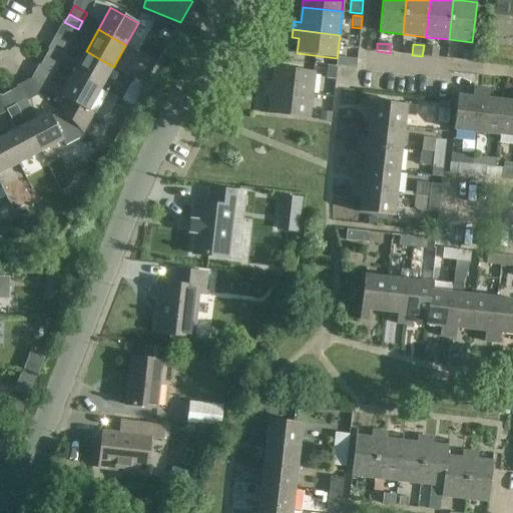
[(425,46),(424,56),(438,58),(439,47),(425,46)]
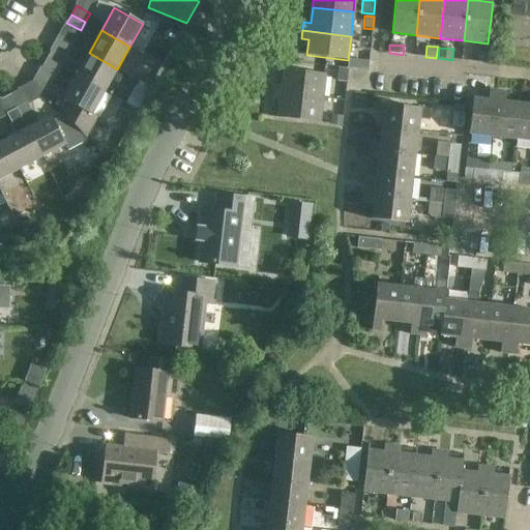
[(64,59),(51,51),(46,60),(60,67),(64,59)]
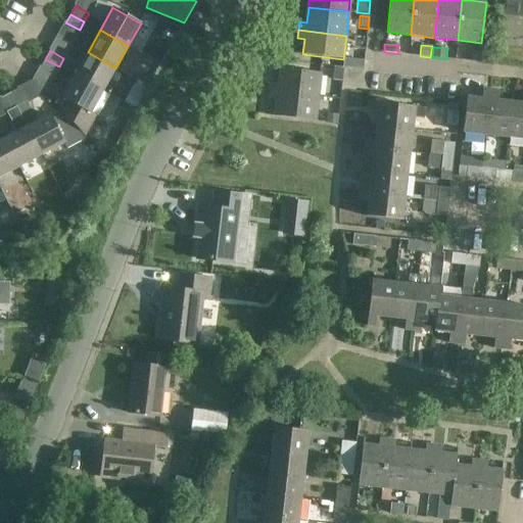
[(103,91),(115,68),(88,52),(80,67),(63,58),(59,66),(75,75),(103,91)]
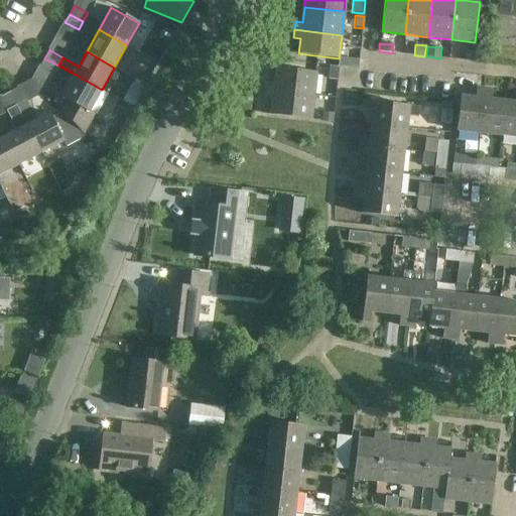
[(463,51),(462,60),(473,61),(474,52),(463,51)]
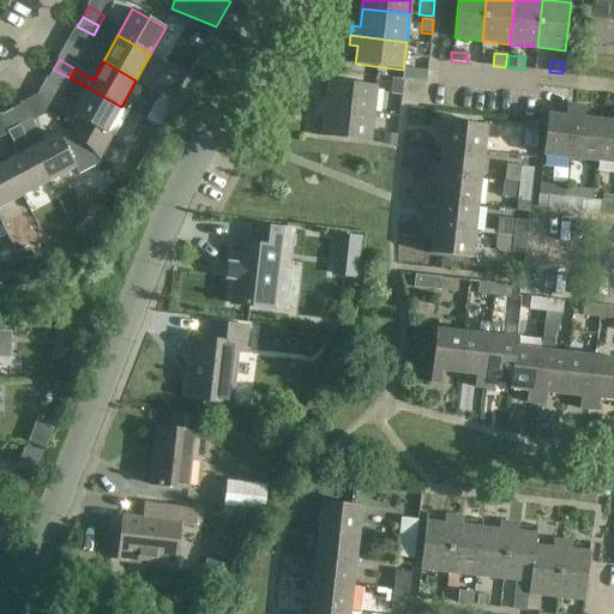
[(64,89),(70,78),(53,70),(48,79),(64,89)]
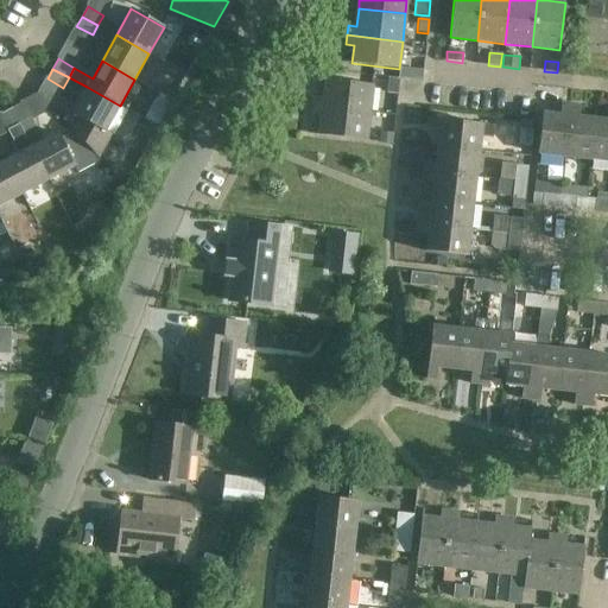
[(407,81),(420,82),(420,71),(409,70),(407,81)]
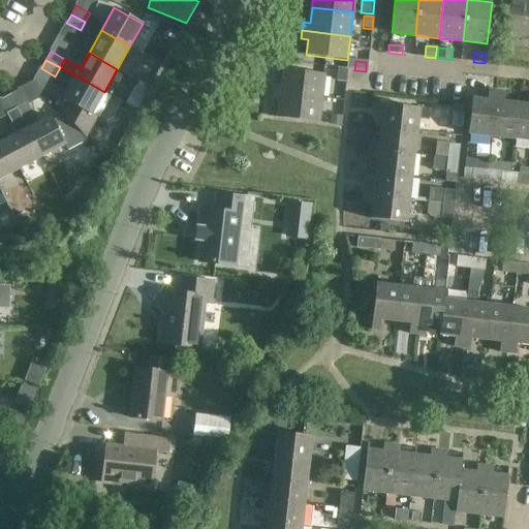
[(75,75),(60,67),(55,76),(70,85),(63,99),(67,102),(62,113),(64,115),(86,137),(97,118),(92,114),(104,92),(75,75)]
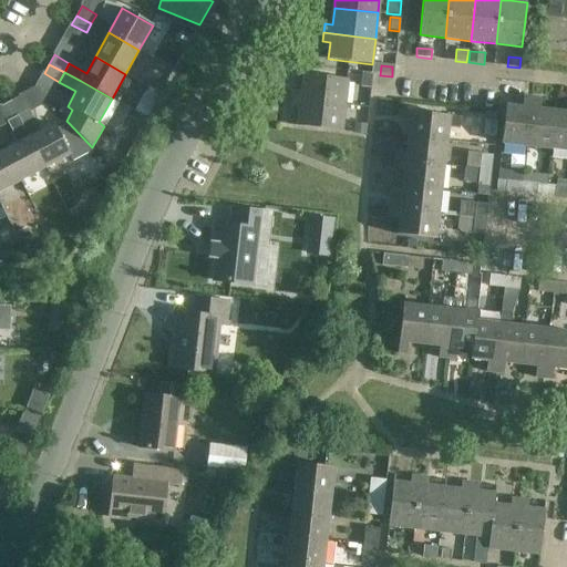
[(371,89),(372,74),(361,73),(360,88),(371,89)]
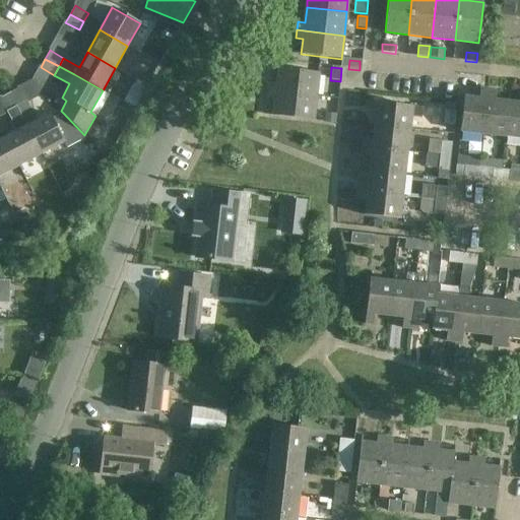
[(269,91),(316,96),(319,73),(278,68),(277,84),(270,83),(269,91)]
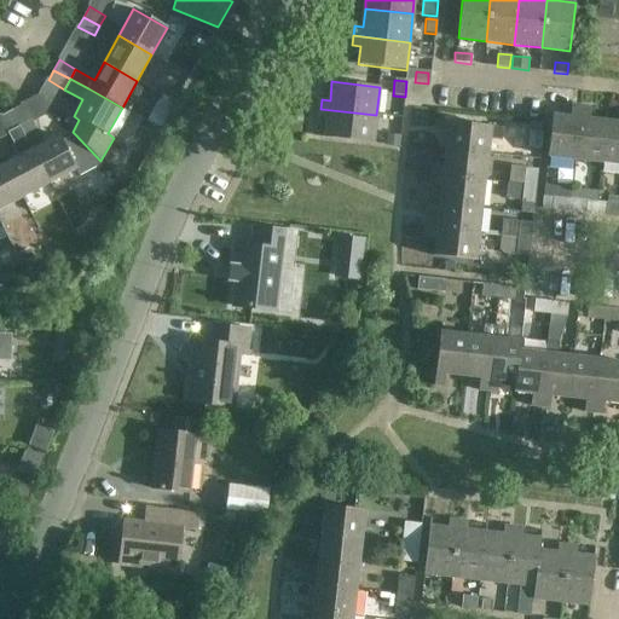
[(171,82),(165,94),(173,99),(179,87),(171,82)]
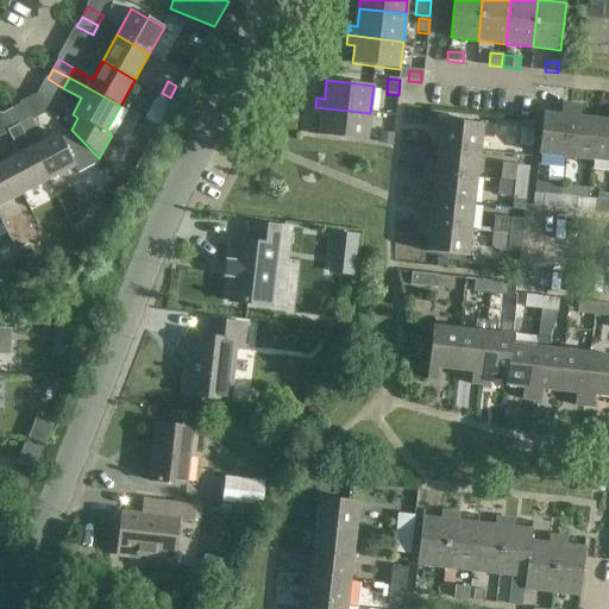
[(158,93),(150,107),(164,114),(173,101),(158,93)]
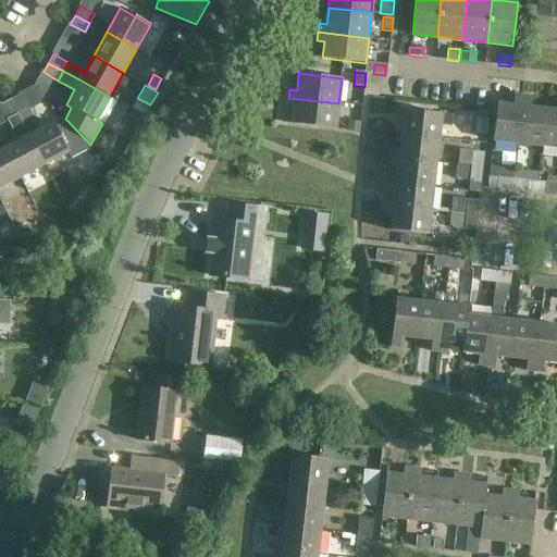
[(27,110),(20,95),(11,100),(19,114),(27,110)]
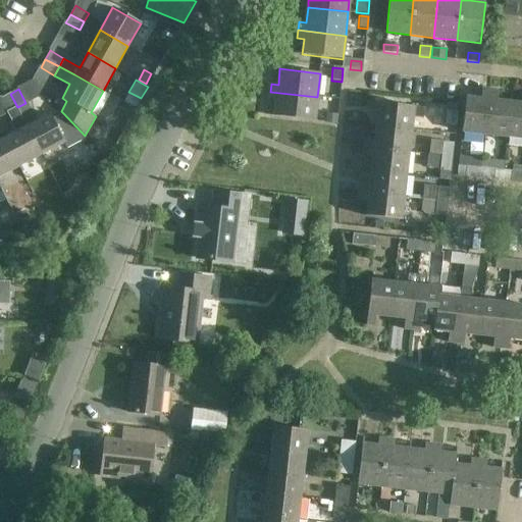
[(462,133),(484,135),(489,90),(482,89),(480,99),(466,97),(463,117),(462,133)]
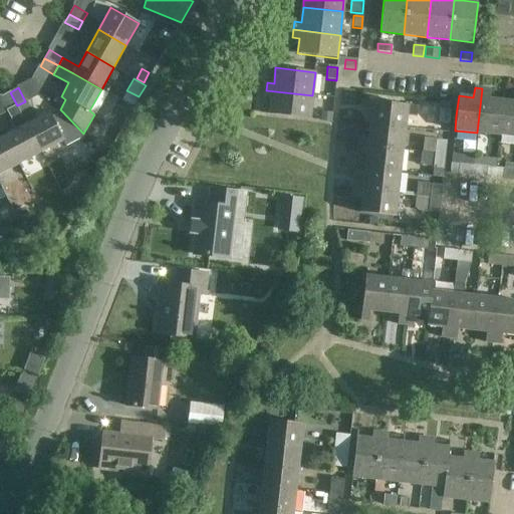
[(482,88),(477,133),(499,136),(503,100),(489,99),(490,89),(482,88)]
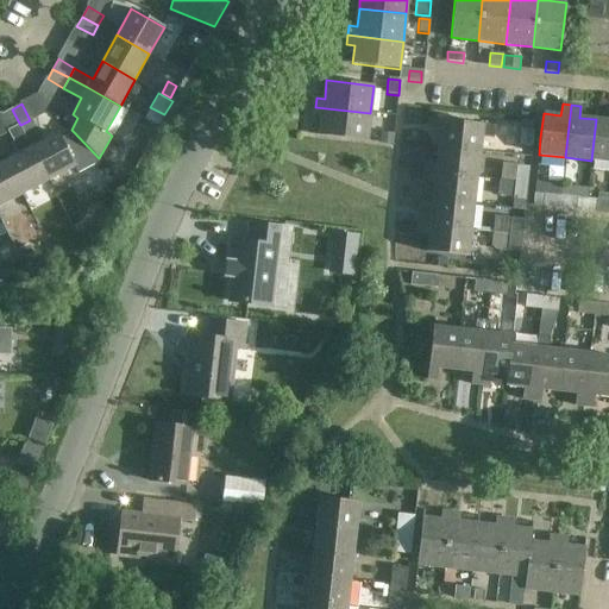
[(368,140),(370,113),(315,107),(314,117),(322,118),(320,136),(368,140)]
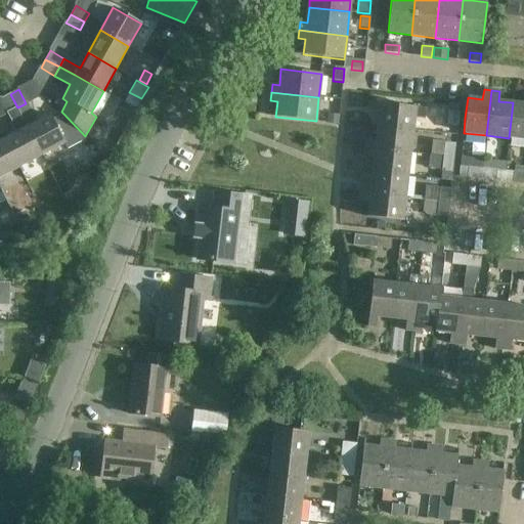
[(42,156),(27,127),(26,124),(17,107),(10,94),(1,98),(8,113),(13,122),(10,123),(13,130),(16,128),(18,131),(4,139),(19,167),(42,156)]
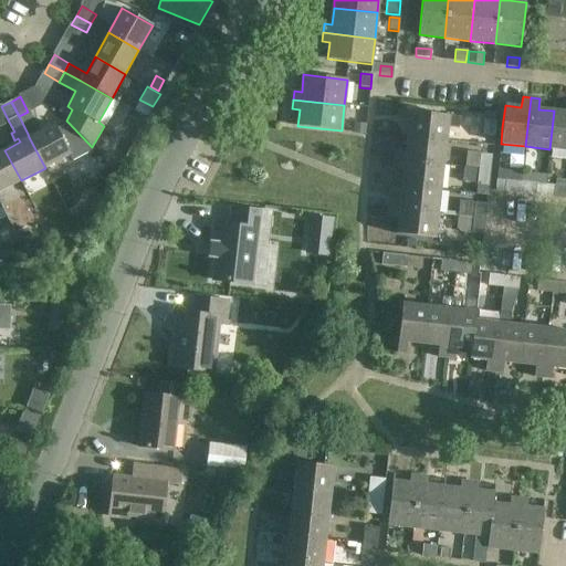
[(408,136),(446,140),(447,127),(458,128),(459,117),(399,111),(398,119),(409,121),(408,136)]
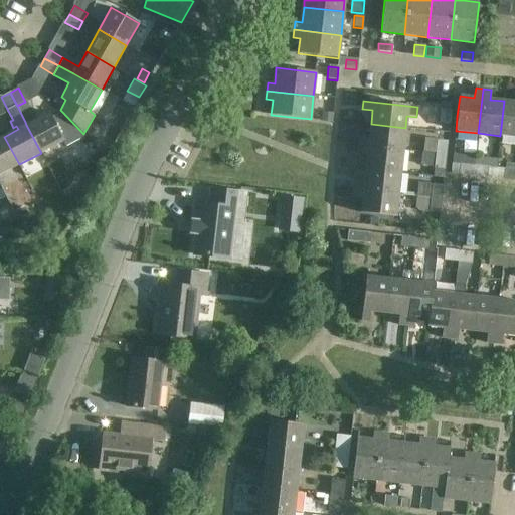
[(500,136),(514,137),(514,102),(504,101),(500,136)]
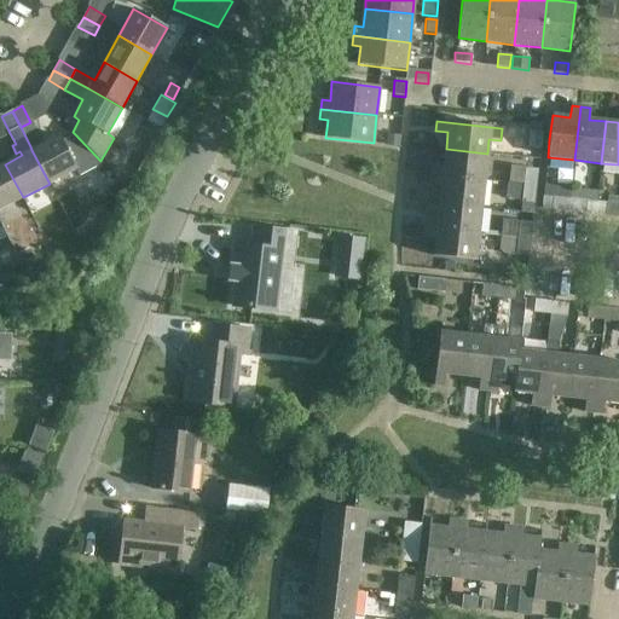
[(542,150),(543,133),(542,133),(542,125),(531,123),(528,148),(542,150)]
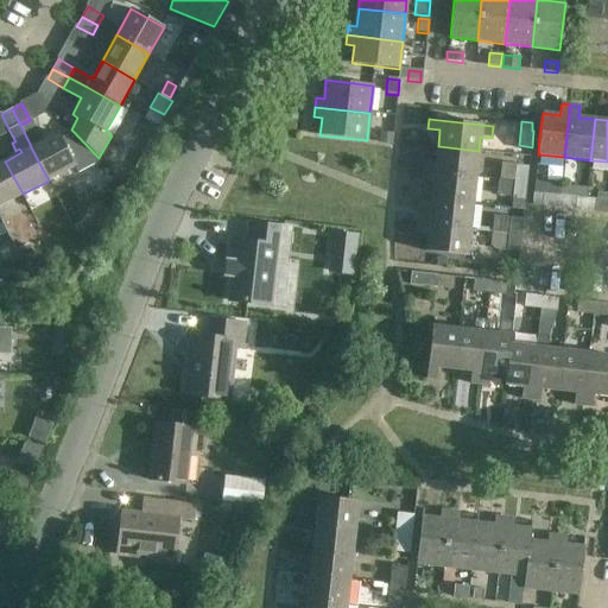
[(58,133),(31,147),(49,181),(74,166),(78,175),(101,163),(97,159),(99,158),(74,132),(61,139),(58,133)]
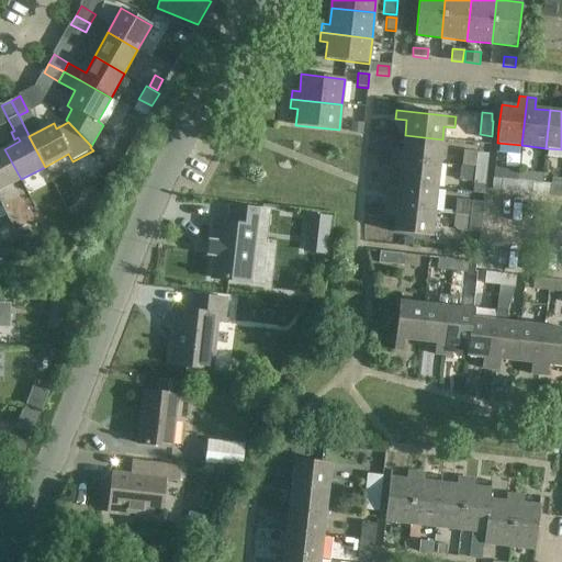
[(350,122),(349,132),(362,133),(363,124),(350,122)]
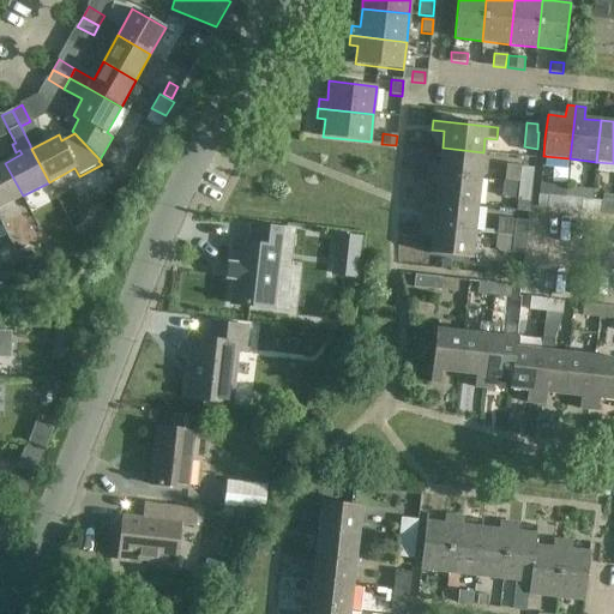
[(428,164),(427,173),(480,179),(483,152),(443,148),(440,166),(428,164)]
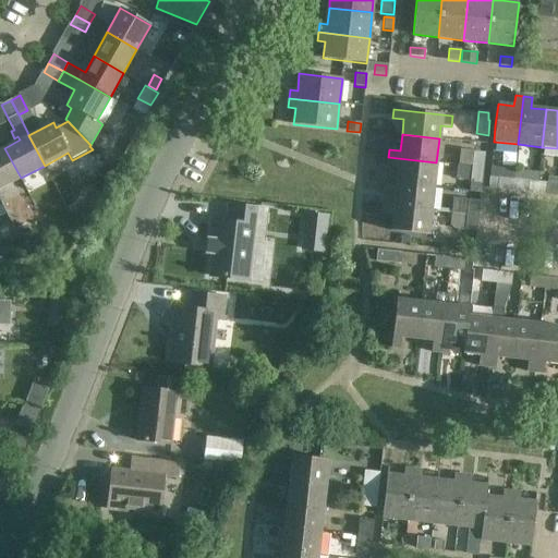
[(0,189),(21,178),(4,148),(0,149),(0,189)]
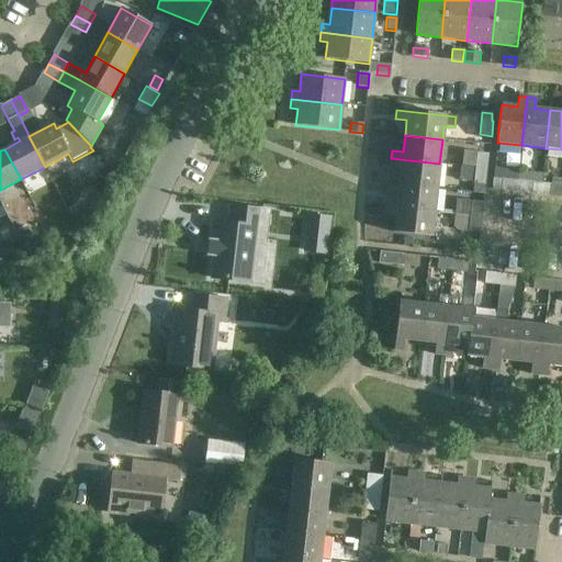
[(463,150),(461,166),(474,167),(476,152),(463,150)]
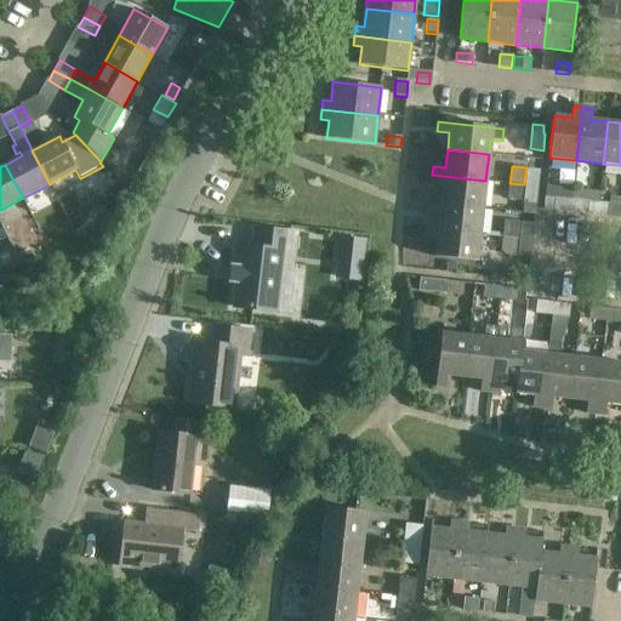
[(539,187),(540,170),(528,169),(525,186),(539,187)]
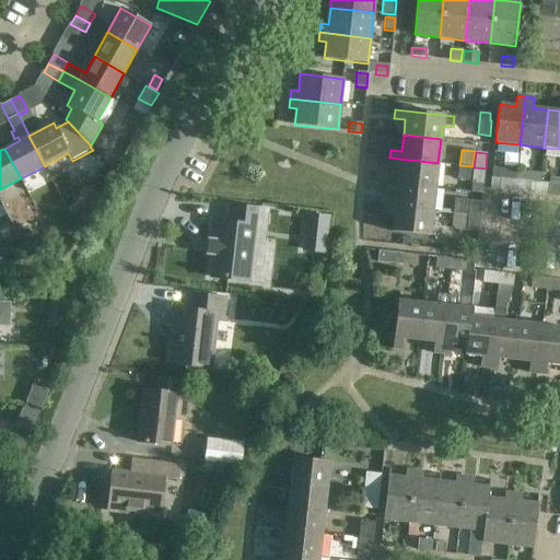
[(435,188),(438,163),(389,158),(388,166),(399,167),(398,184),(435,188)]
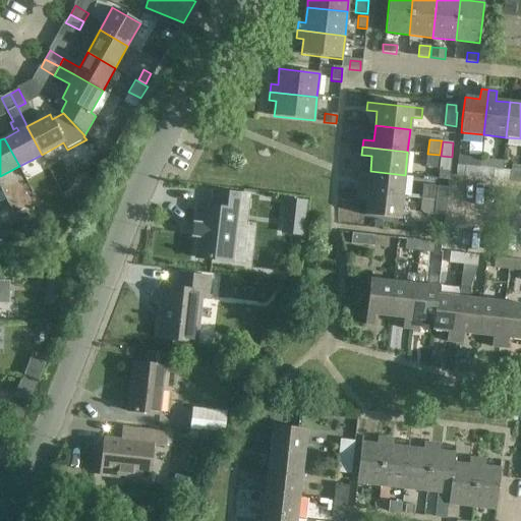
[(452,157),(441,156),(440,170),(450,171),(452,157)]
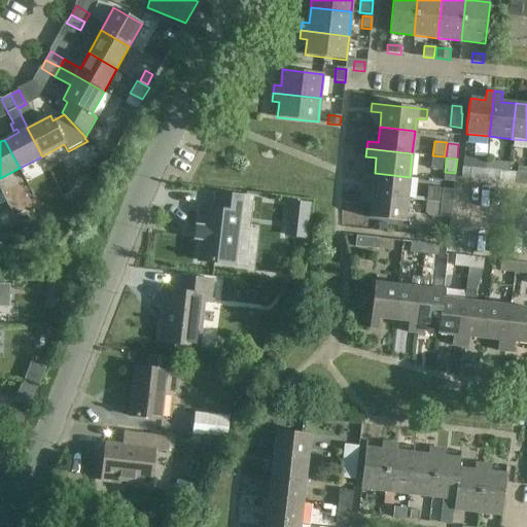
[(484,180),(486,162),(473,160),(473,168),(471,168),(470,179),(484,180)]
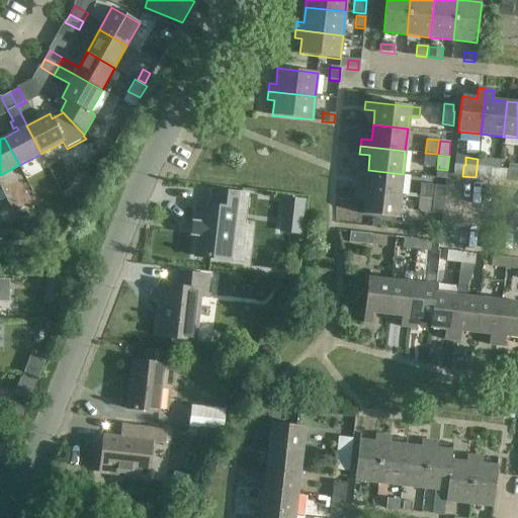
[(500,161),(478,159),(476,177),(498,180),(499,169),(500,161)]
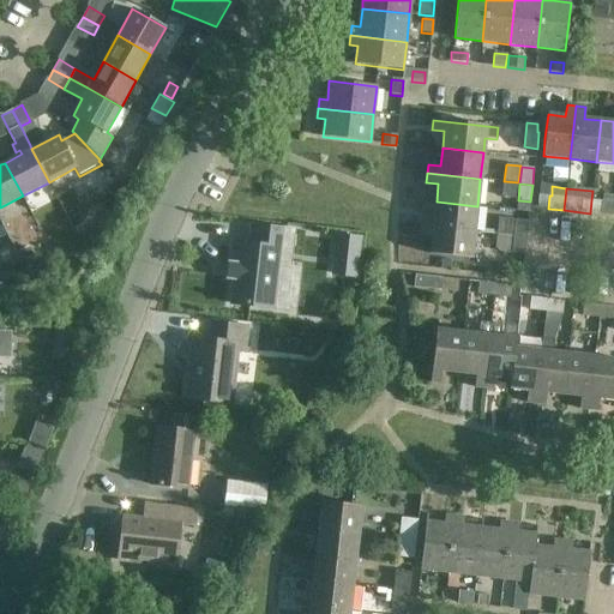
[(613,203),(591,200),(590,214),(613,216),(613,203)]
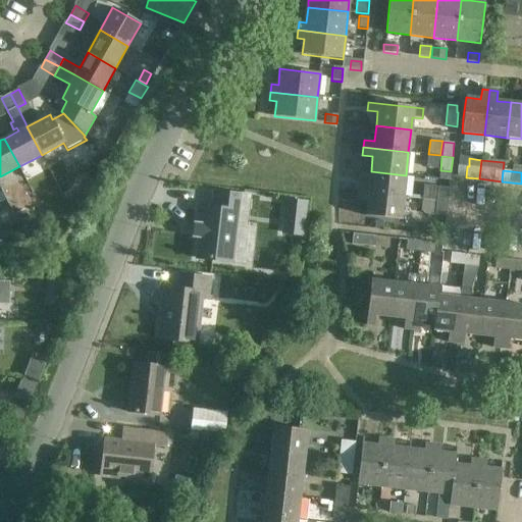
[(404,198),(406,175),(371,171),(369,186),(359,185),(358,192),(404,198)]
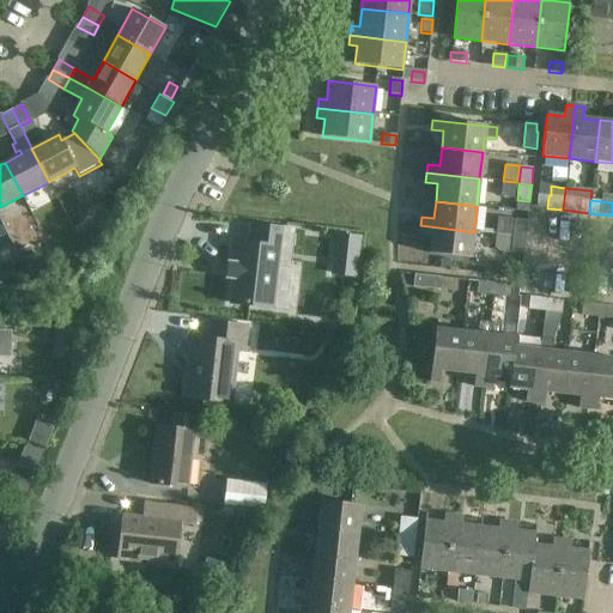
[(513,237),(526,238),(527,222),(503,218),(497,226),(496,235),(513,237)]
